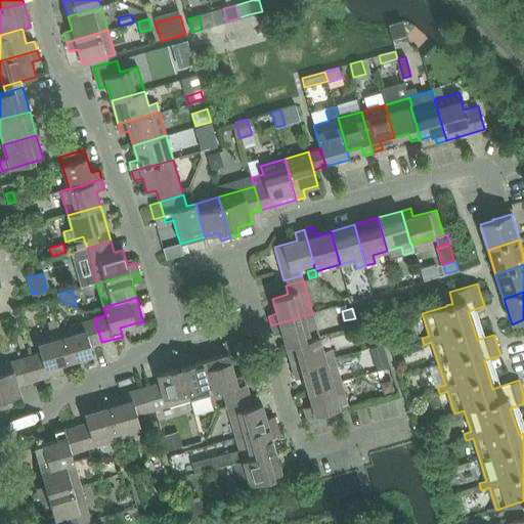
[(281,333),(286,346),(319,337),(312,313),(271,325),(273,335),(281,333)]
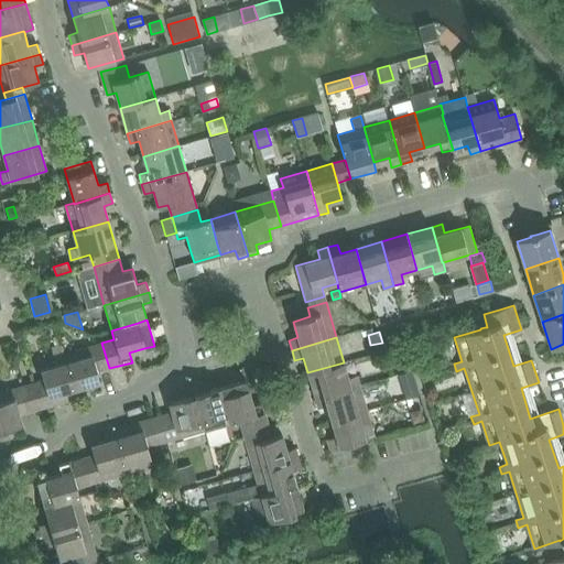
[(100,382),(97,372),(109,368),(101,343),(64,354),(76,399),(87,396),(84,387),(100,382)]
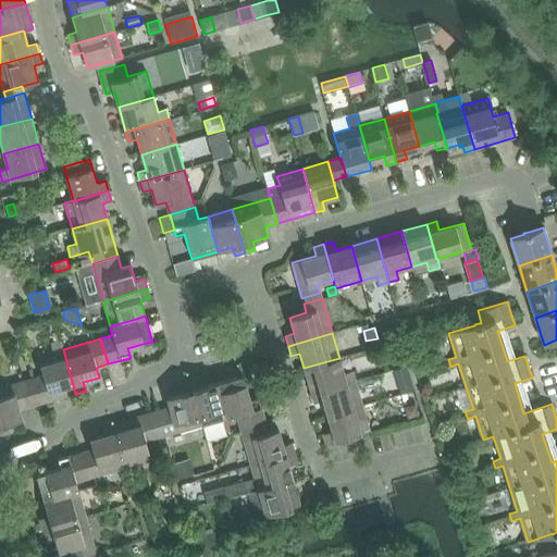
[(61,343),(51,345),(53,353),(63,349),(61,343)]
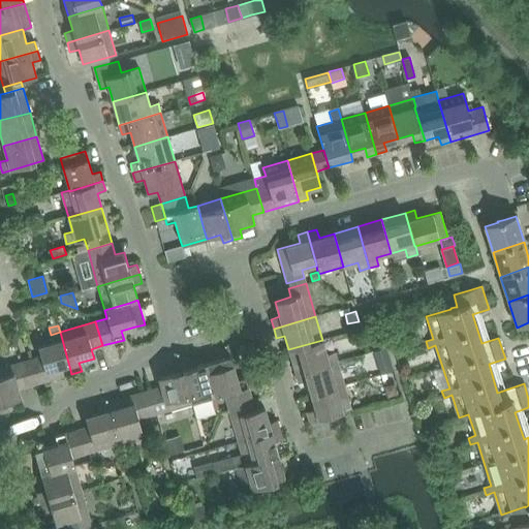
[(71,374),(60,332),(51,335),(53,343),(38,347),(40,356),(29,361),(35,383),(71,374)]
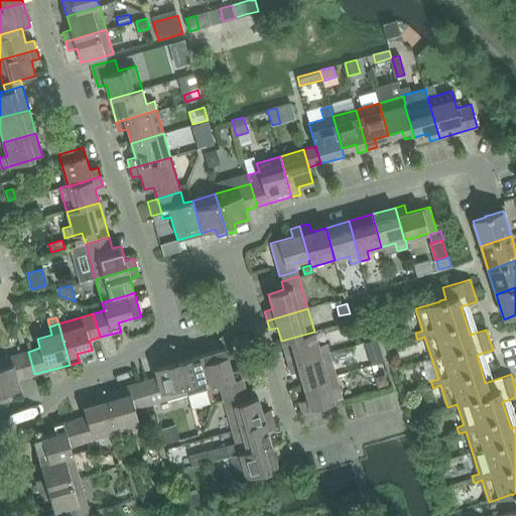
[(318,346),(314,332),(281,341),(288,364),(329,353),(327,344),(318,346)]
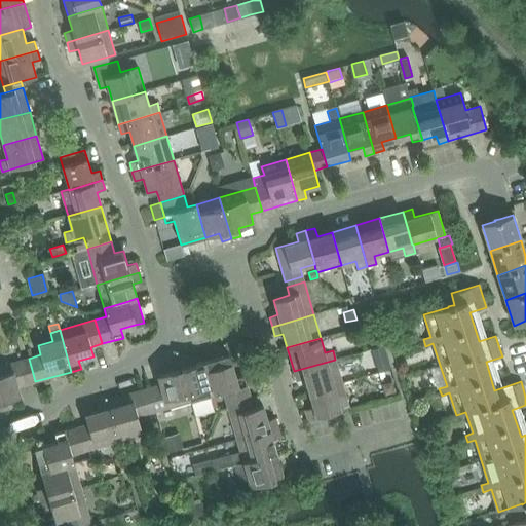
[(204,362),(208,371),(215,395),(223,392),(226,404),(250,397),(245,375),(235,378),(231,364),(229,354),(204,362)]
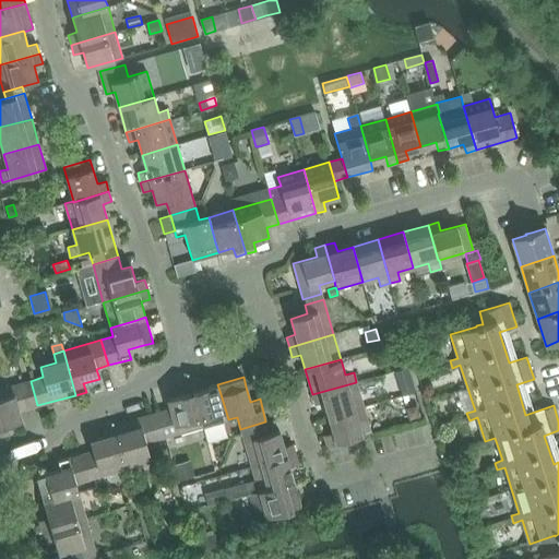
[(200,380),(190,383),(203,427),(228,419),(221,394),(217,384),(203,389),(200,380)]
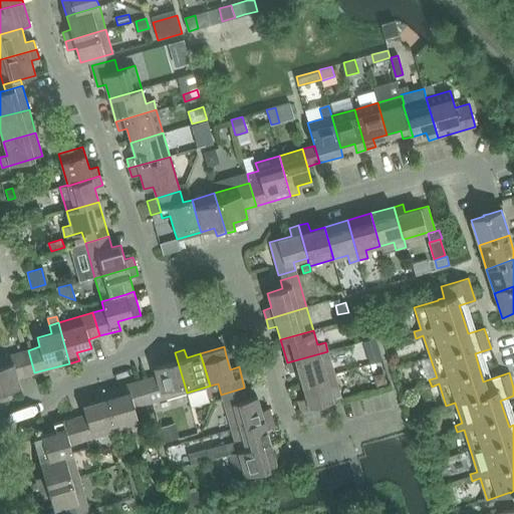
[(25,350),(22,351),(29,374),(31,373),(34,372),(28,350),(25,350)]
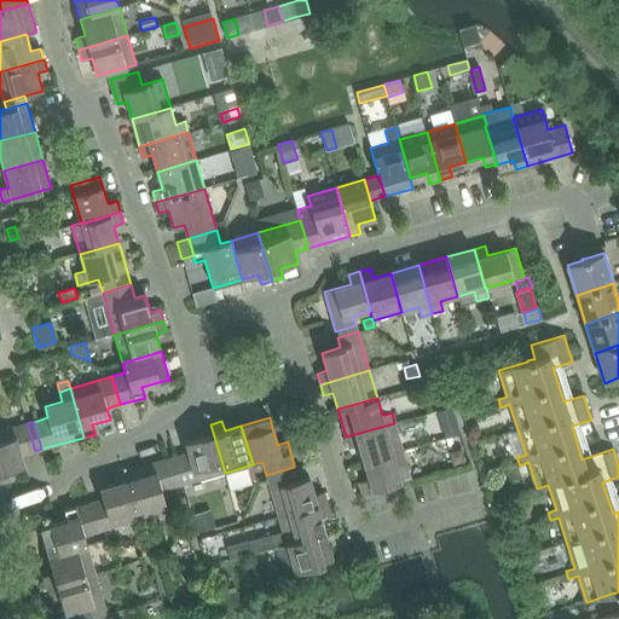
[(457,422),(443,427),(446,438),(461,433),(457,422)]
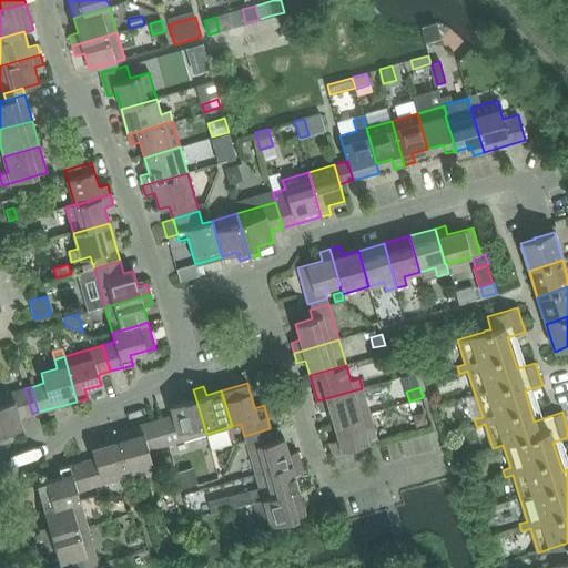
[(32,414),(24,388),(0,395),(0,443),(9,442),(7,433),(22,427),(20,417),(32,414)]
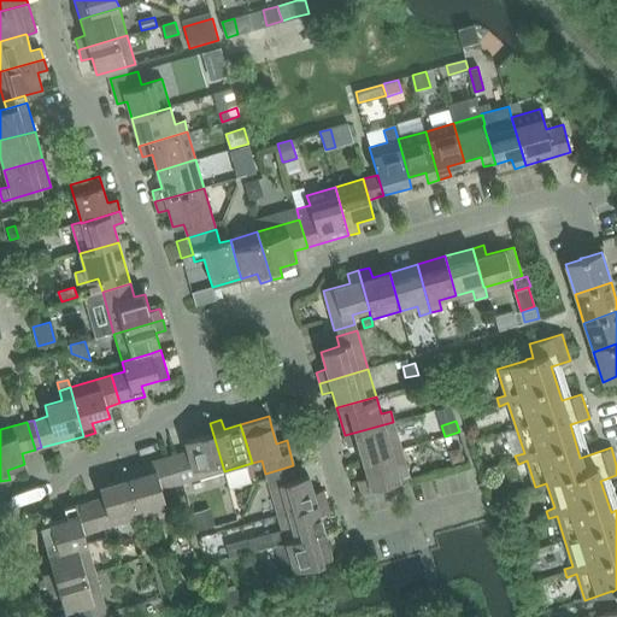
[(401,450),(393,422),(345,435),(348,447),(358,444),(363,460),(401,450)]
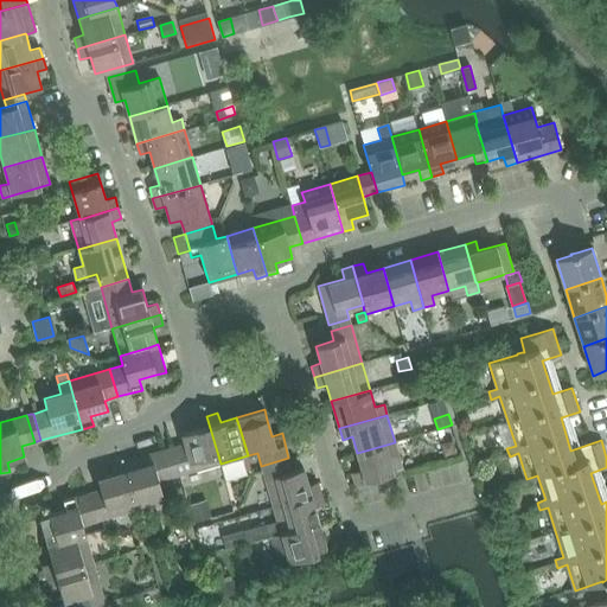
[(221,464),(206,416),(196,419),(198,428),(181,433),(184,445),(171,448),(179,475),(221,464)]
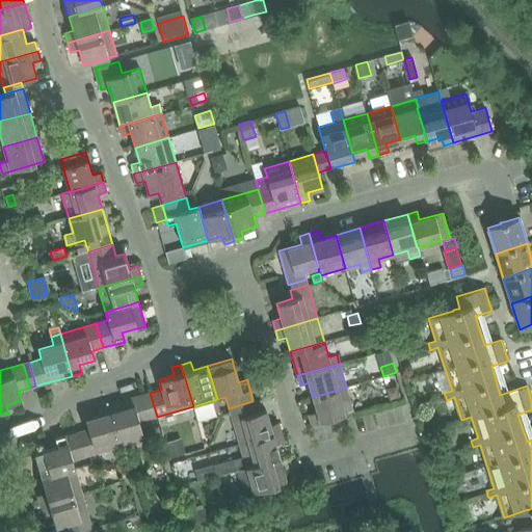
[(397,386),(388,389),(391,399),(400,396),(397,386)]
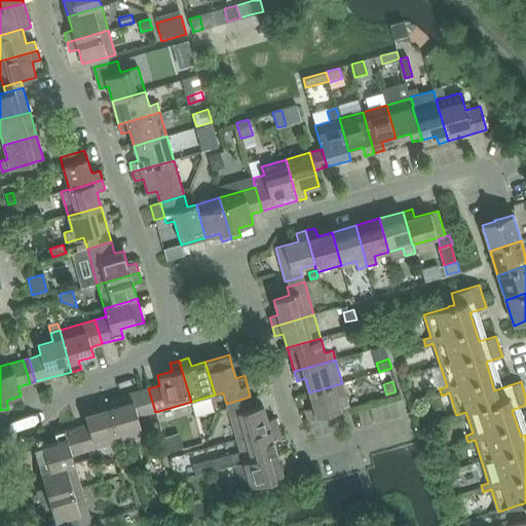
[(307,419),(349,408),(342,383),(309,392),(313,407),(305,409),(307,419)]
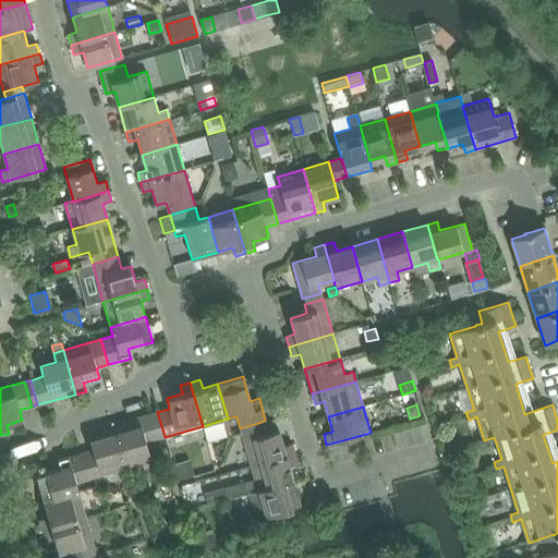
[(154,412),(150,413),(158,438),(161,438),(165,437),(157,412),(154,412)]
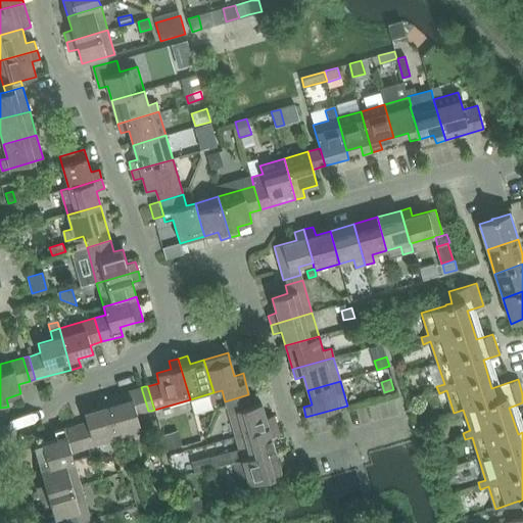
[(141,387),(106,397),(117,439),(142,432),(140,426),(151,423),(148,411),(141,387)]
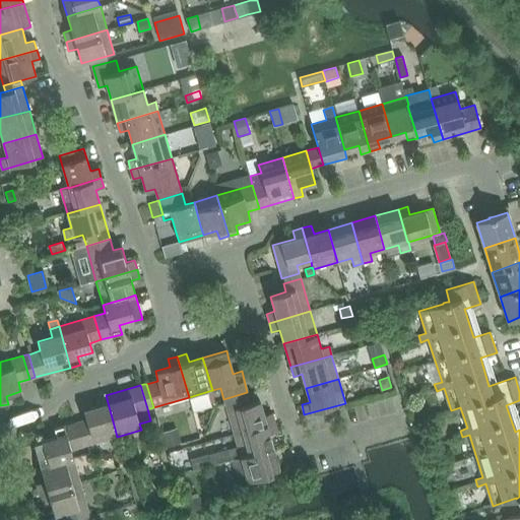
[(223,399),(234,434),(275,423),(272,413),(264,415),(260,401),(251,403),(247,392),(223,399)]
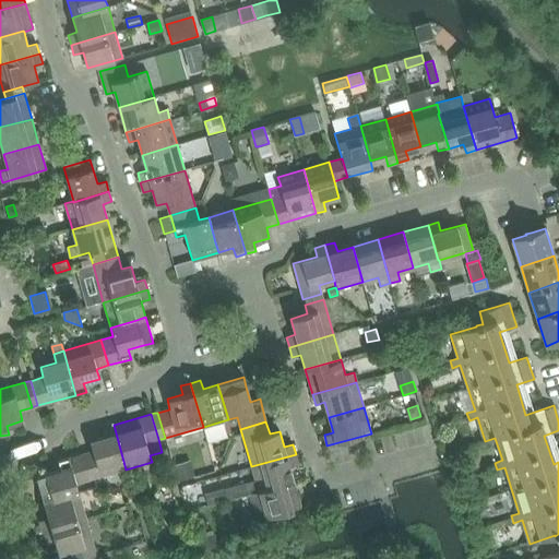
[(93,451),(81,454),(87,480),(126,470),(114,425),(103,428),(106,437),(90,441),(93,451)]
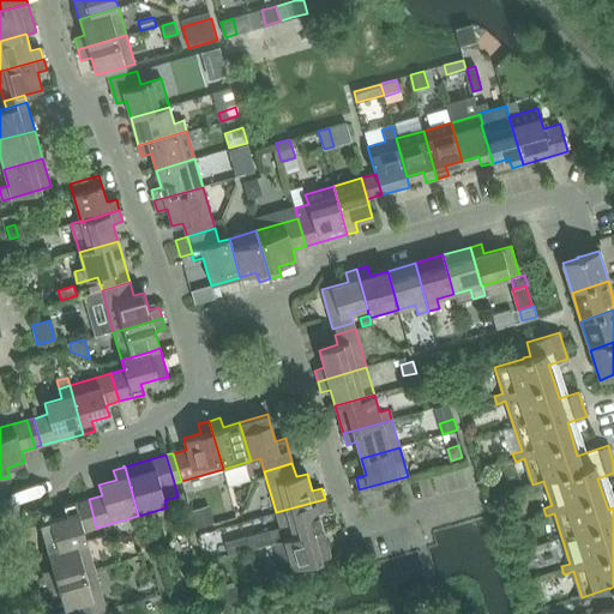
[(48,553),(58,549),(86,541),(83,531),(96,528),(89,499),(64,506),(66,516),(50,521),(40,524),(48,553)]
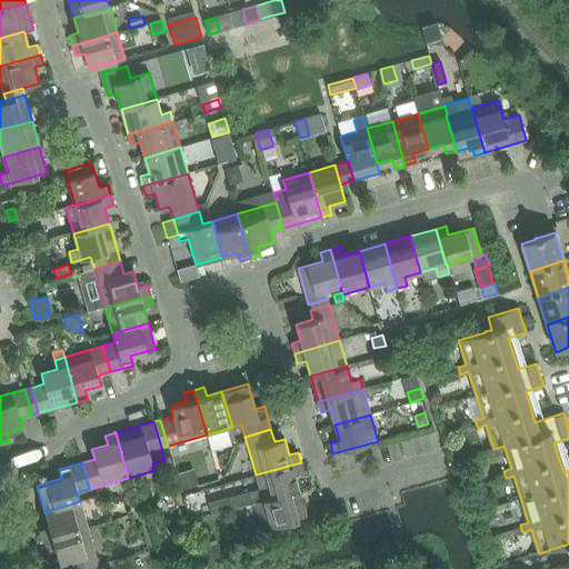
[(260,489),(228,498),(231,510),(255,503),(299,490),(295,475),(303,472),(301,462),(256,475),(260,489)]
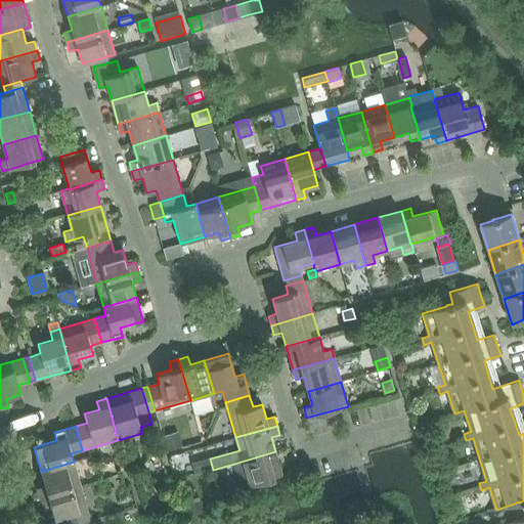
[(178,431),(164,435),(168,450),(183,445),(178,431)]
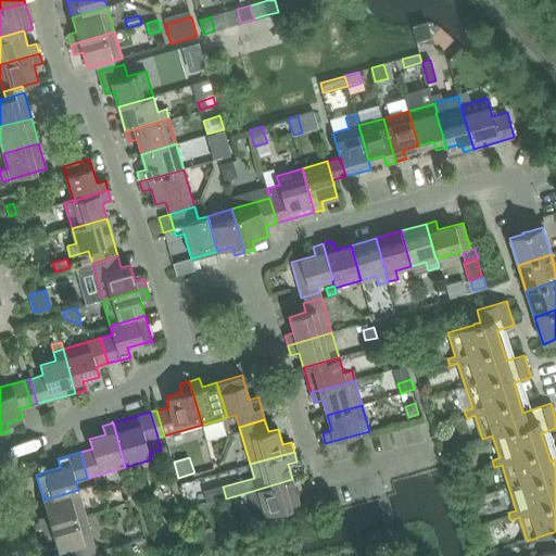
[(256,517),(300,505),(292,479),(249,492),(256,517)]
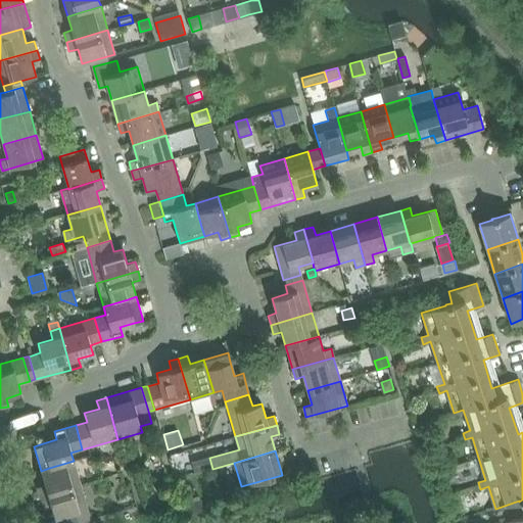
[(209,457),(192,462),(195,474),(212,469),(209,458),(209,457)]
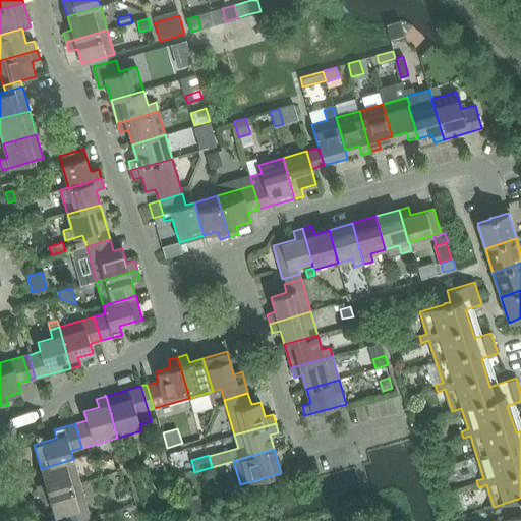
[(39,495),(79,482),(73,459),(49,466),(41,469),(45,482),(37,485),(39,495)]
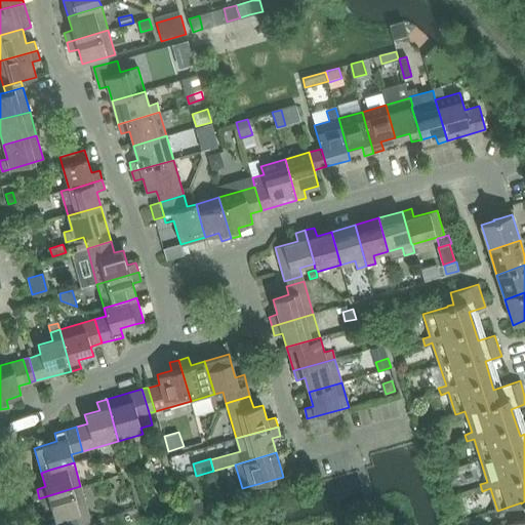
[(294,474),(285,476),(289,490),(296,488),(303,487),(298,472),(294,474)]
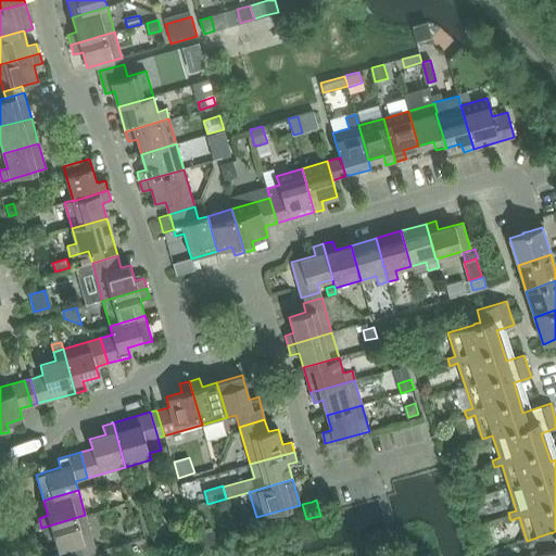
[(41,528),(45,538),(53,535),(58,551),(67,548),(70,555),(85,555),(96,553),(85,515),(41,528)]
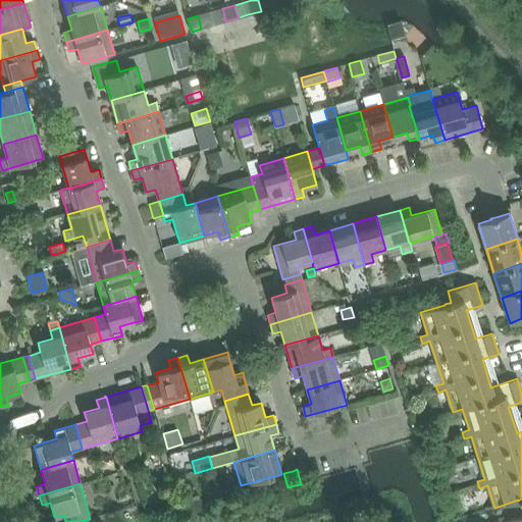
[(201,500),(183,505),(188,521),(200,521),(207,520),(201,500)]
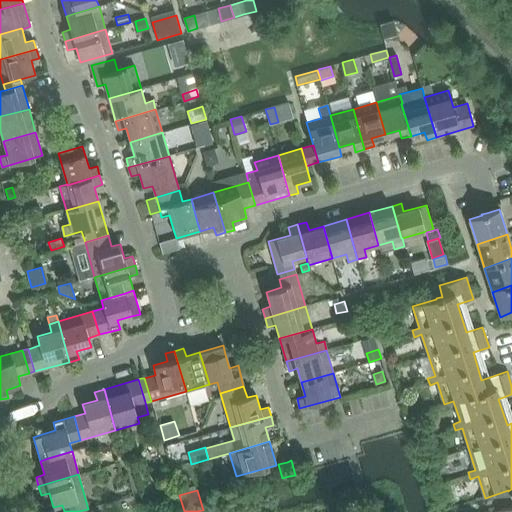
[(175,491),(164,494),(168,510),(180,506),(175,491)]
